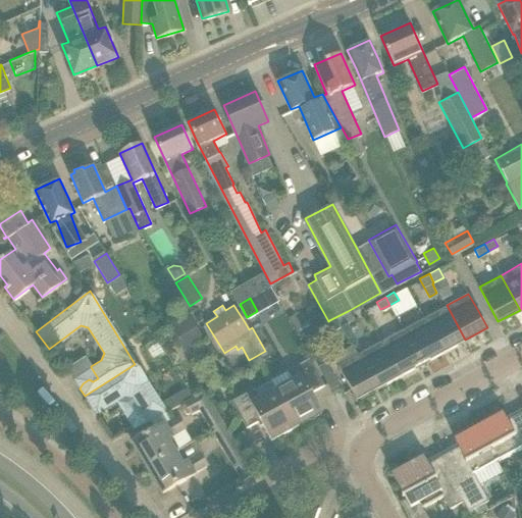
[(444,351),(465,340),(447,305),(424,316),(444,351)]
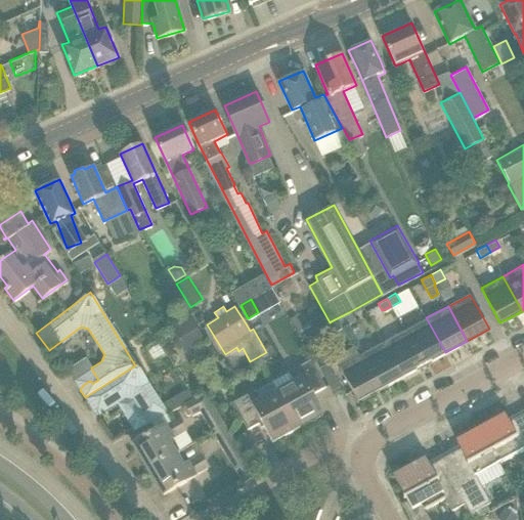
[(351,312),(350,313),(349,312),(341,316),(345,325),(354,319),(351,312)]
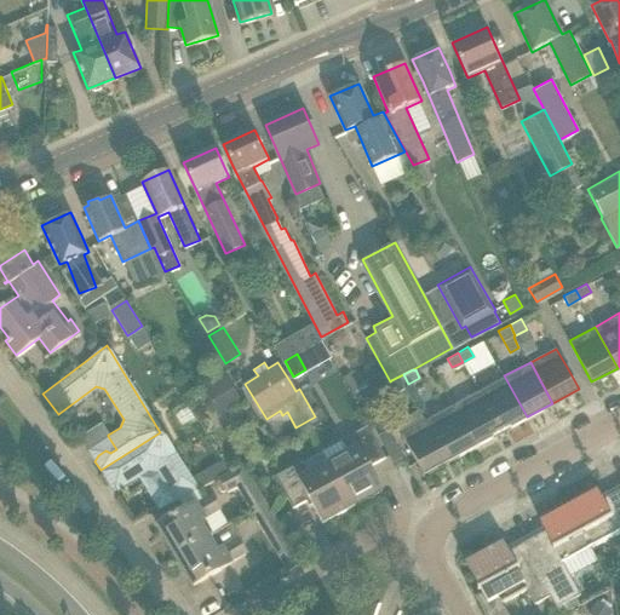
[(218,414),(242,400),(225,372),(201,386),(218,414)]
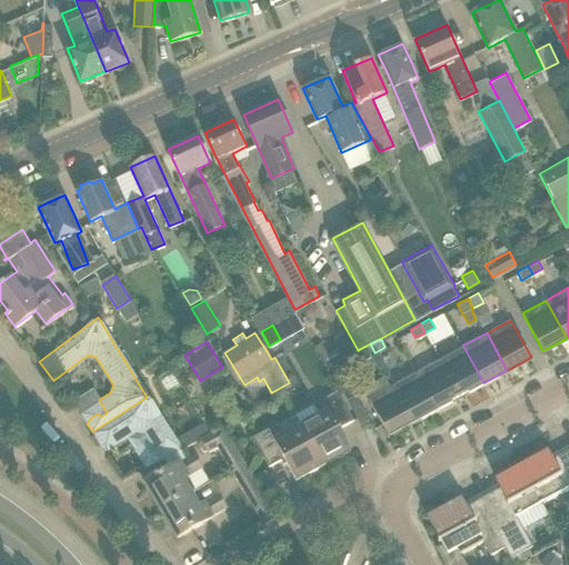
[(363,358),(375,353),(370,344),(359,349),(363,358)]
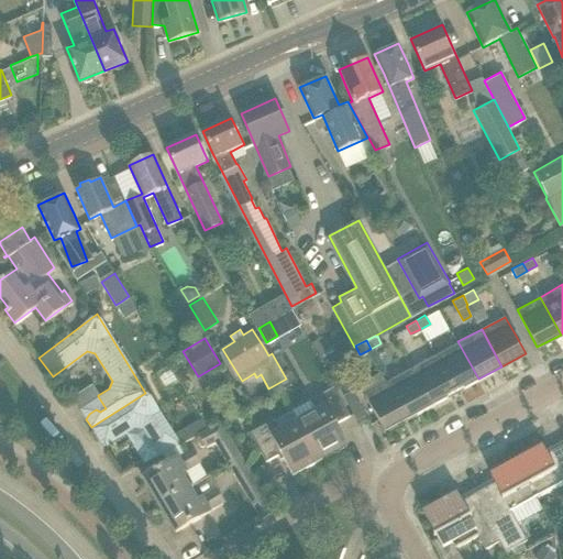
[(454,392),(478,379),(457,341),(434,354),(454,392)]
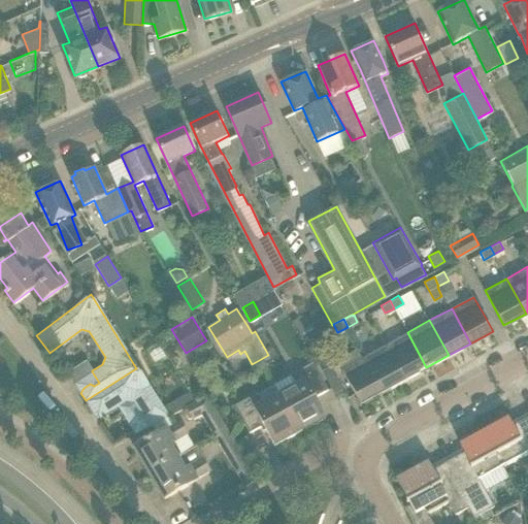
[(404,379),(426,367),(407,332),(385,344),(404,379)]
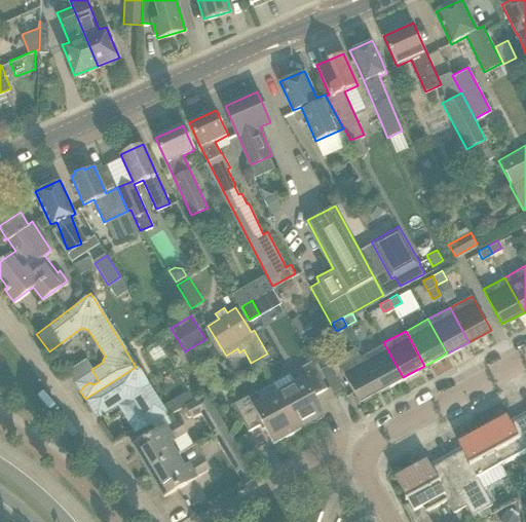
[(383,342),(362,353),(381,389),(403,377),(383,342)]
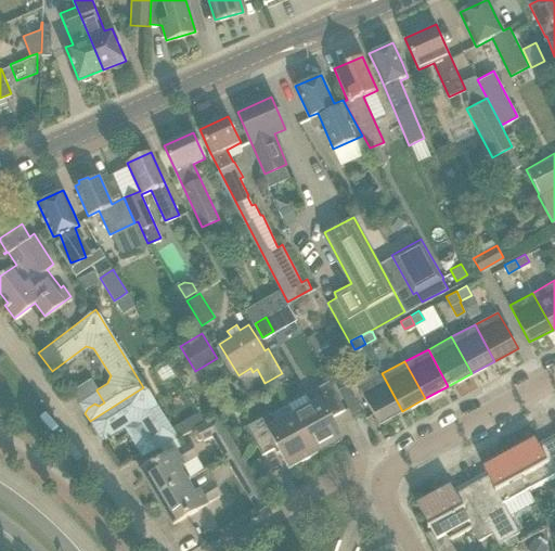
[(382,373),(359,386),(369,405),(378,424),(402,411),(382,373)]
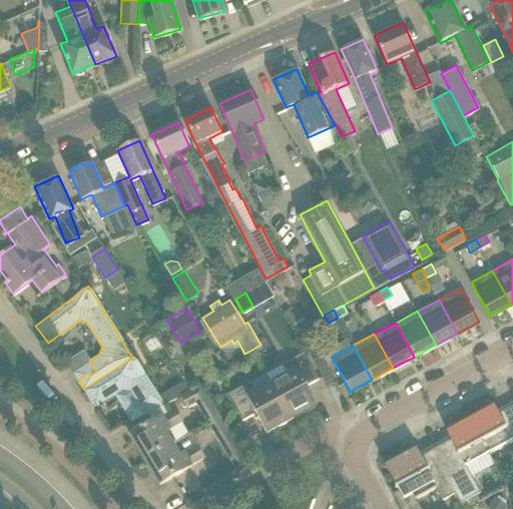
[(72,372),(89,361),(89,360),(83,350),(66,361),(72,372)]
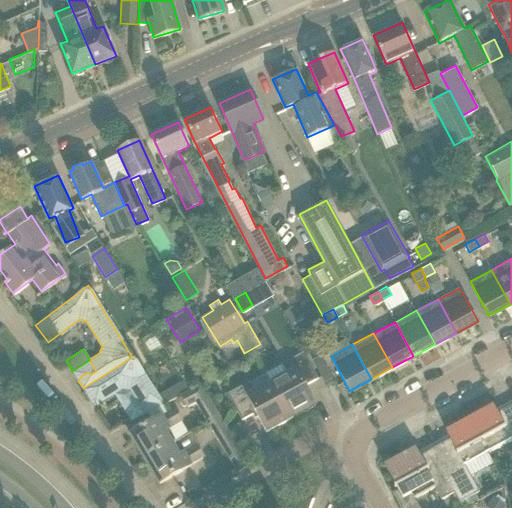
[(318,376),(308,359),(304,351),(282,362),(265,371),(271,382),(290,416),(315,403),(304,384),(318,376)]
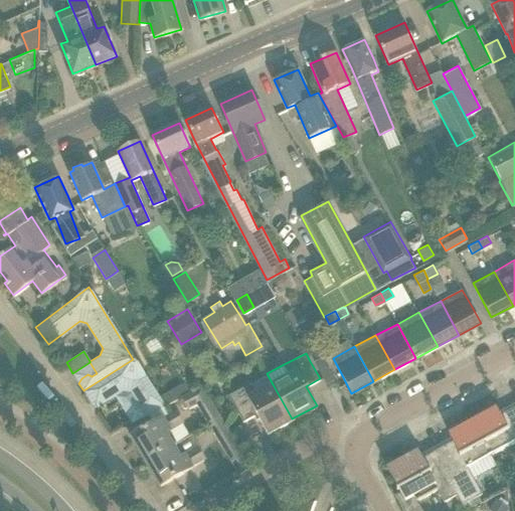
[(161,405),(157,398),(133,359),(83,390),(90,399),(100,392),(100,388),(104,385),(112,396),(122,389),(129,389),(142,415),(161,405)]
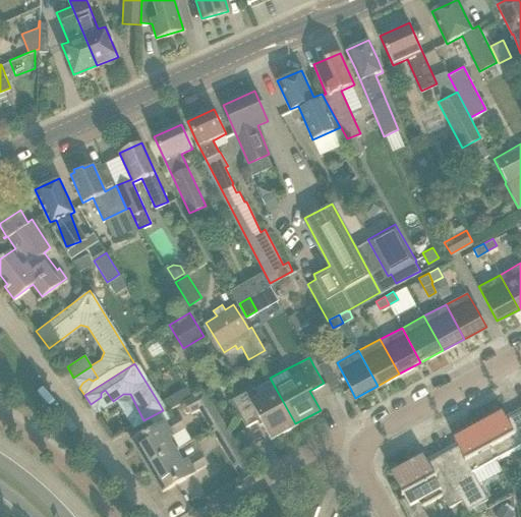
[(332,372),(325,377),(329,386),(330,385),(337,382),(332,372)]
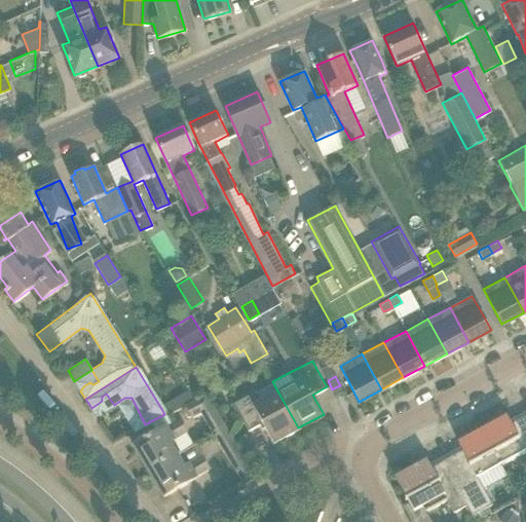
[(278,393),(261,402),(256,390),(233,403),(248,430),(262,422),(273,442),(298,427),(278,393)]
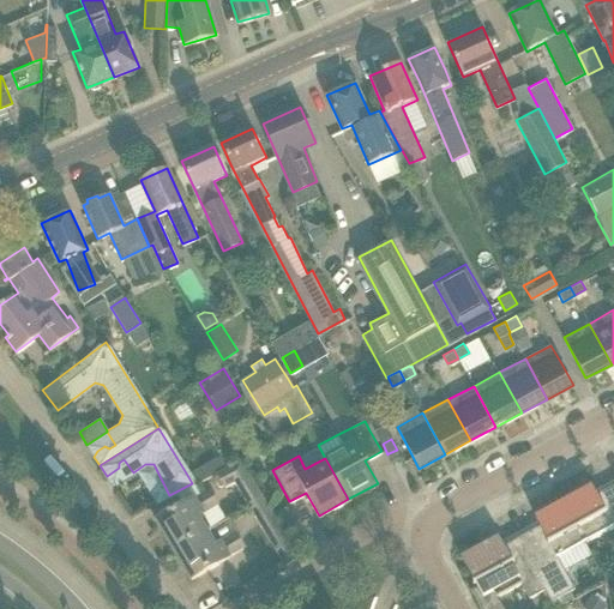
[(253,500),(262,495),(240,458),(217,471),(227,486),(239,478),(253,500)]
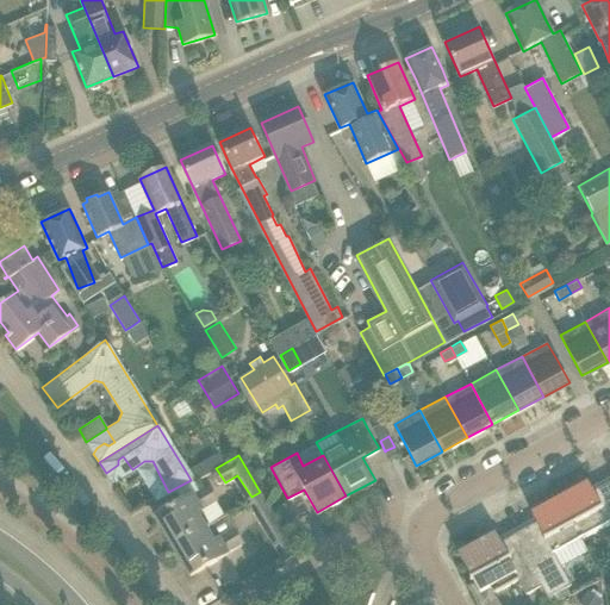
[(609,479),(591,491),(586,481),(576,487),(574,485),(558,493),(580,536),(609,522),(609,479)]
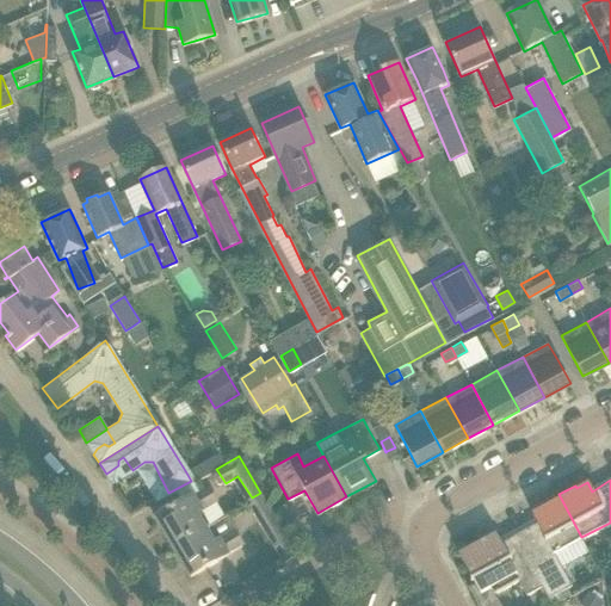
[(199,509),(216,500),(208,487),(192,495),(156,517),(173,546),(209,524),(199,509)]
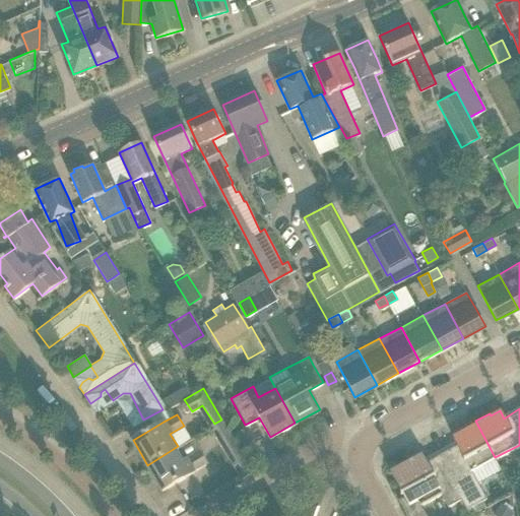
[(224,451),(237,444),(221,420),(214,424),(210,427),(224,451)]
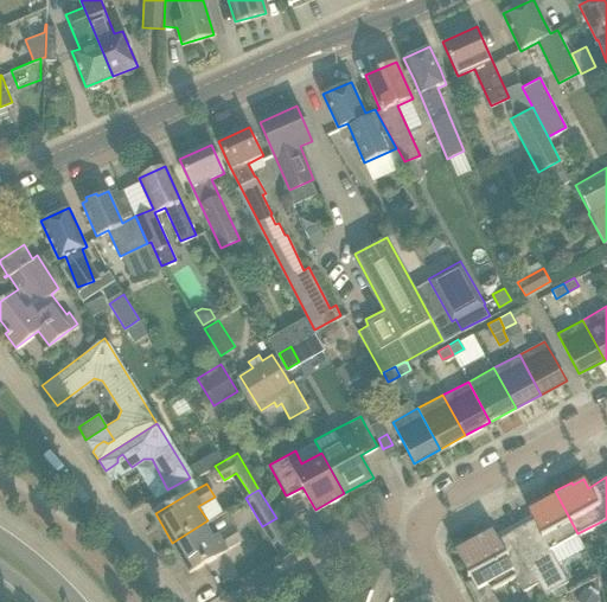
[(577,535),(577,533),(555,491),(537,500),(540,504),(529,508),(534,518),(511,530),(538,580),(544,593),(566,581),(555,561),(583,548),(577,535)]
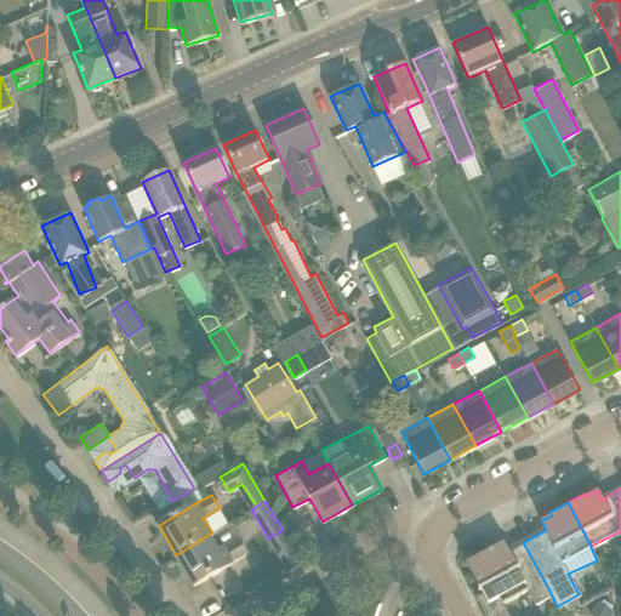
[(231,562),(245,552),(228,523),(212,532),(176,555),(194,583),(231,562)]
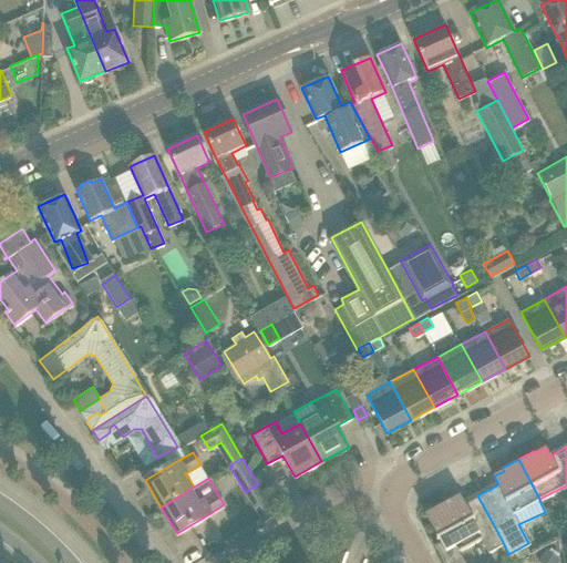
[(487,550),(503,542),(477,495),(456,508),(452,499),(425,513),(441,541),(434,544),(444,562),(466,562),(460,550),(482,538),(487,550)]
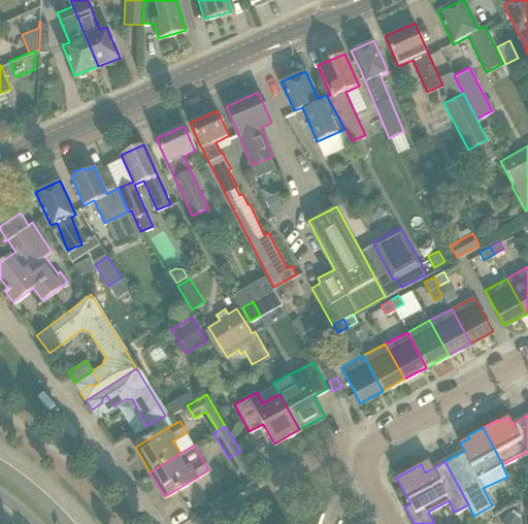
[(519,517),(522,514),(514,509),(510,513),(506,511),(500,521),(504,523),(517,523),(522,519),(519,517)]
